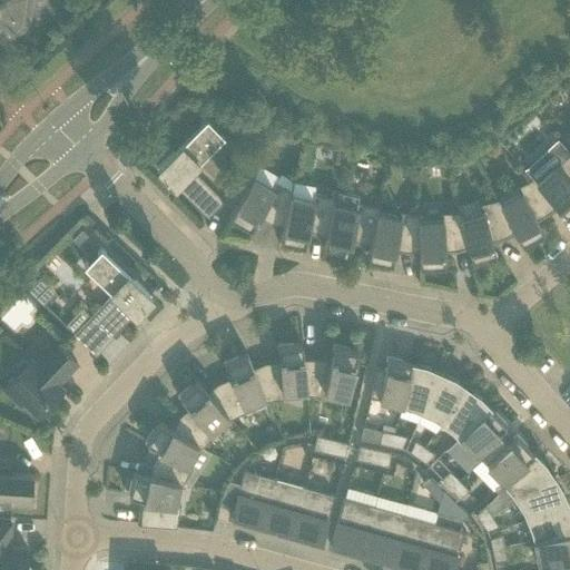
[(0,0),(0,41),(12,31),(15,35),(28,25),(31,0),(0,0)]
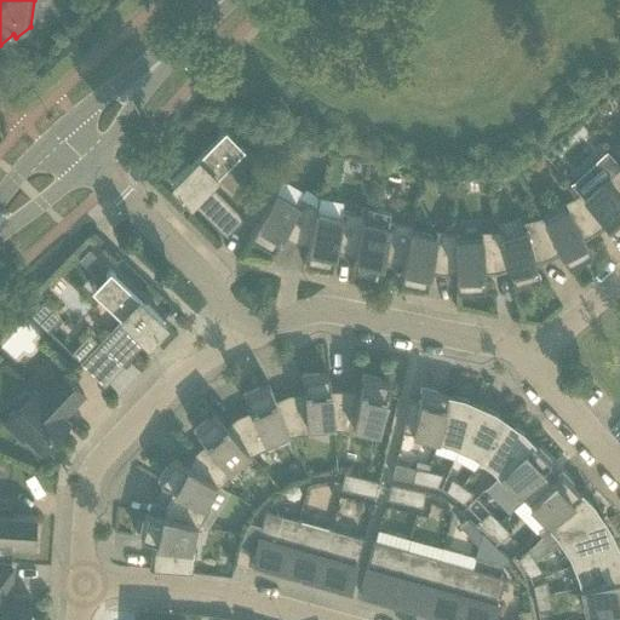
[(244,147),(241,145),(224,128),(171,182),(178,189),(178,190),(178,191),(178,193),(179,194),(181,194),(182,194),(182,193),(191,201),(208,184),(207,183),(244,147)]
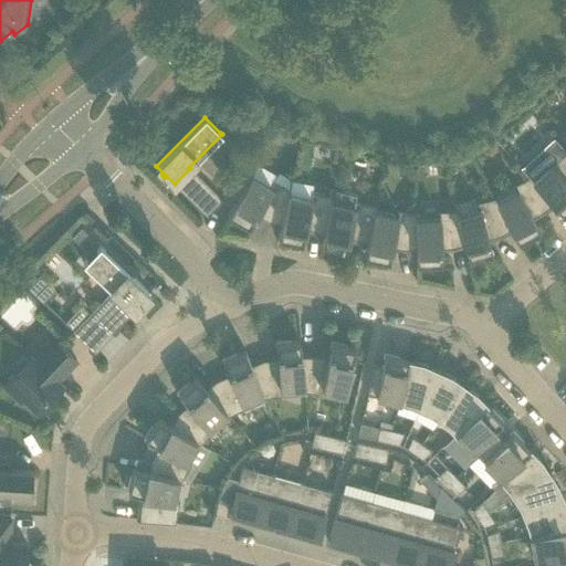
[(533,179),(532,180),(553,202),(554,205),(563,213),(565,210),(565,152),(564,150),(565,149),(561,144),(561,145),(553,137),(543,146),(544,147),(551,154),(555,159),(546,167),(533,179)]
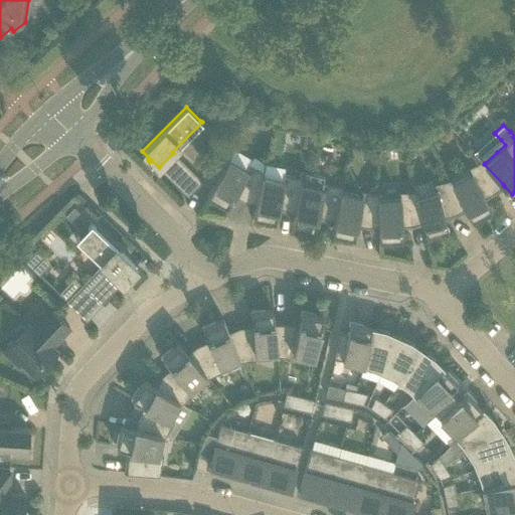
[(227,159),(231,152),(226,147),(202,172),(213,183),(227,159)]
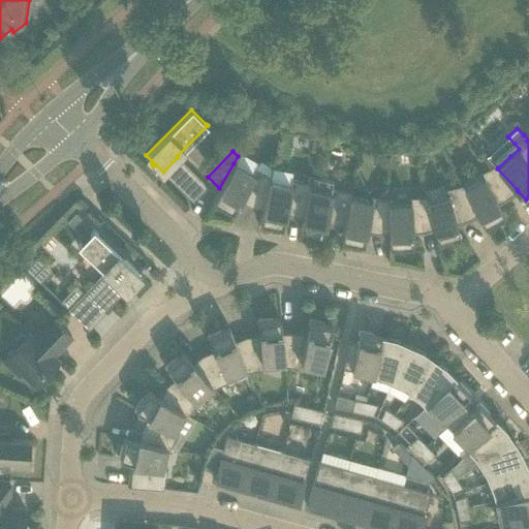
[(208,187),(180,160),(165,175),(193,201),(208,187)]
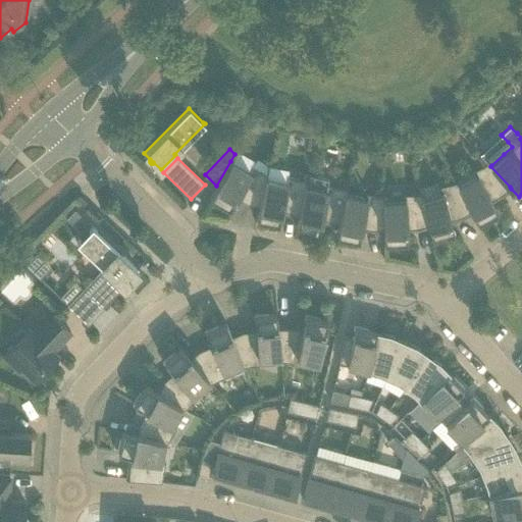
[(249,171),(230,161),(216,186),(209,198),(228,209),(236,197),(247,203),(259,206),(266,174),(252,166),(249,171)]
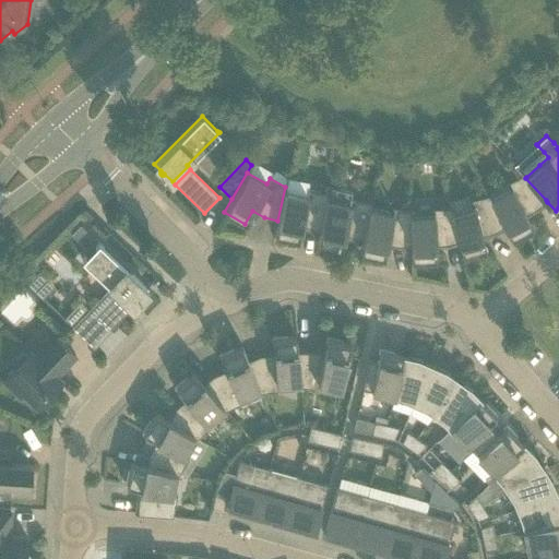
[(488,195),(504,226),(512,239),(533,227),(525,214),(536,209),(546,200),(522,175),(507,182),(510,188),(491,199),(489,194),(488,195)]
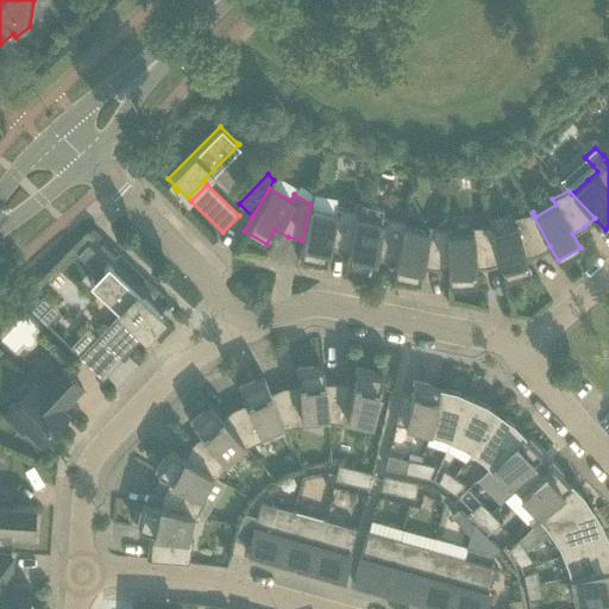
[(311,203),(302,240),(299,256),(325,262),(328,245),(349,250),(357,211),(334,206),(333,213),(311,208),(312,205),(311,203)]
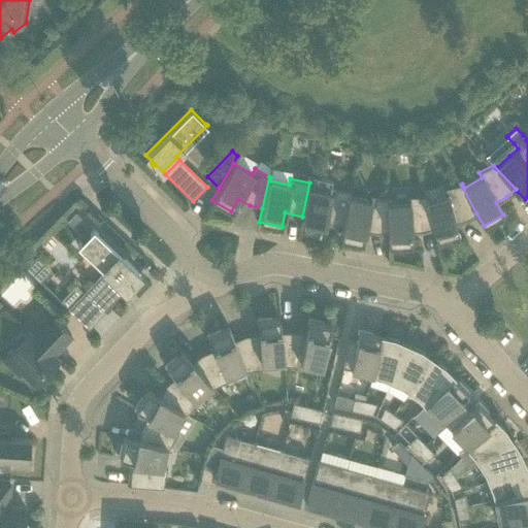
[(309,183),(302,217),(299,230),(322,235),(325,222),(342,225),(350,191),(330,187),(329,193),(309,189),(310,183),(309,183)]
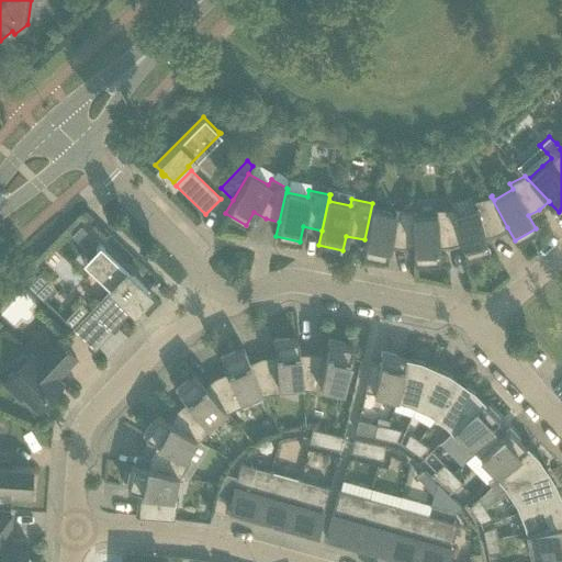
[(452,209),(461,243),(465,257),(489,250),(484,236),(497,234),(507,227),(491,197),(473,201),(475,208),(454,213),(453,209),(452,209)]
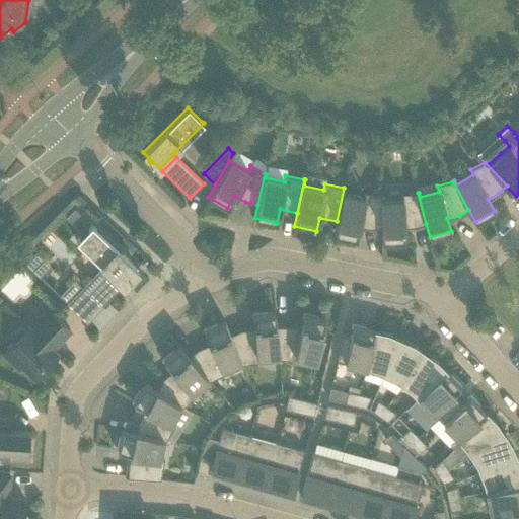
[(344,188),(337,221),(335,235),(356,239),(359,226),(370,228),(381,228),(380,196),(364,193),(363,198),(344,194),(345,189),(344,188)]
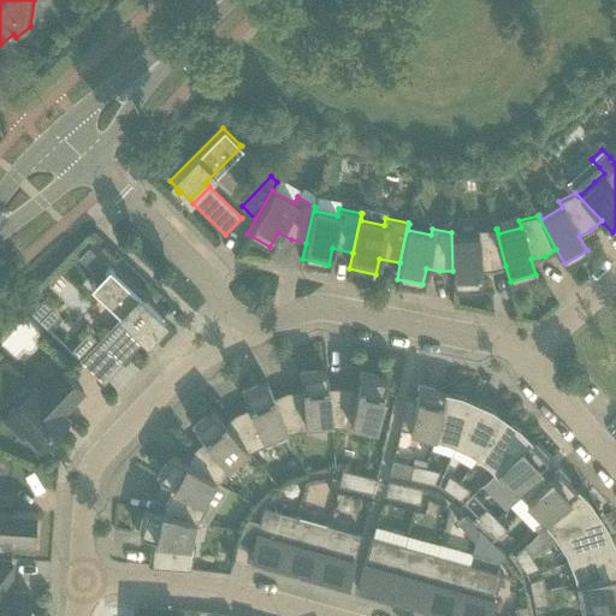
[(505,266),(496,229),(477,229),(477,236),(454,237),(452,232),(451,232),(452,271),(454,288),(479,286),(479,270),(492,270),(505,266)]
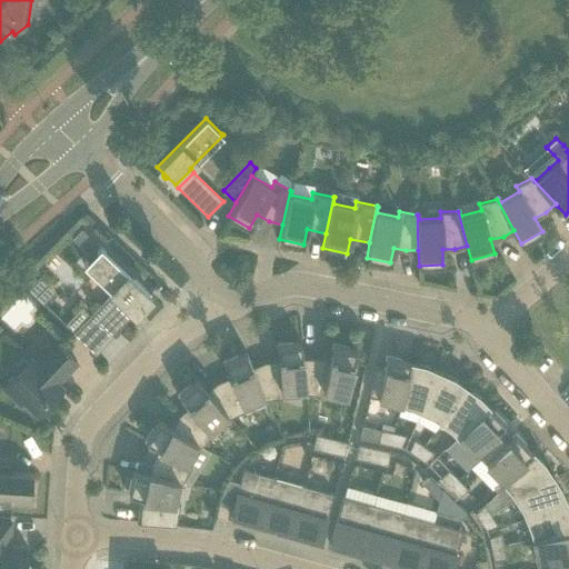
[(100,247),(85,263),(83,265),(117,297),(95,320),(111,336),(140,305),(141,306),(142,306),(143,306),(143,305),(143,303),(143,302),(143,301),(150,295),(100,247)]
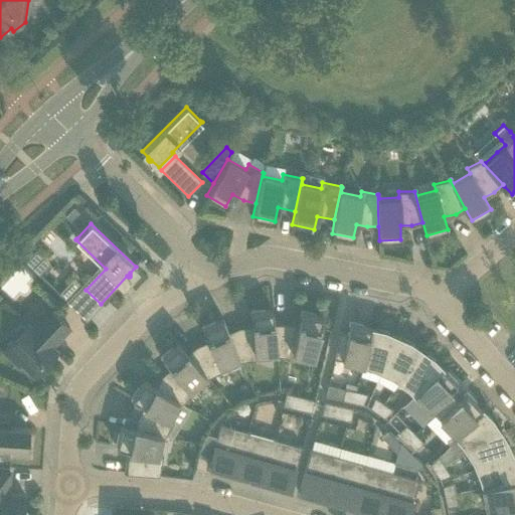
[(57,294),(65,301),(80,285),(73,278),(57,294)]
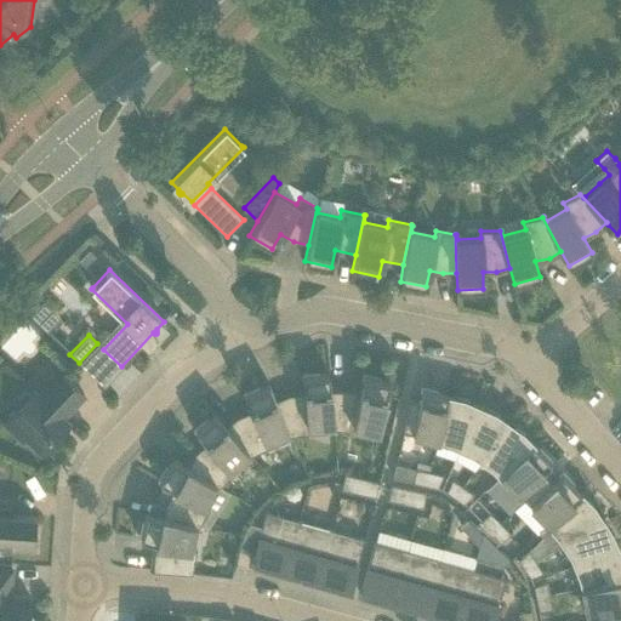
[(18,406),(3,422),(21,439),(24,437),(40,453),(68,422),(63,417),(84,396),(67,379),(57,370),(36,392),(34,389),(29,394),(23,392),(16,400),(18,406)]
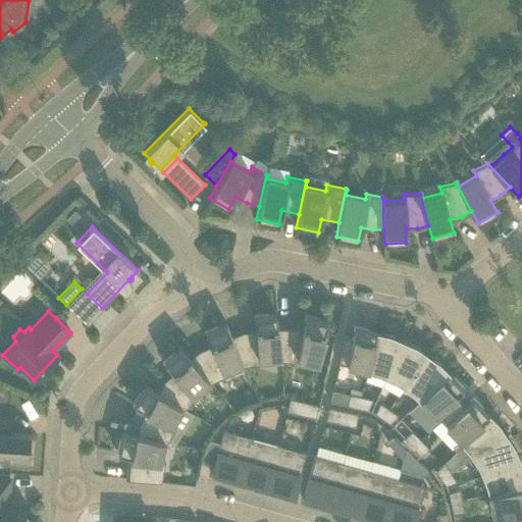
[(243,331),(231,336),(244,366),(260,364),(259,359),(279,357),(279,360),(280,360),(277,328),(276,314),(254,316),(256,330),(243,331)]
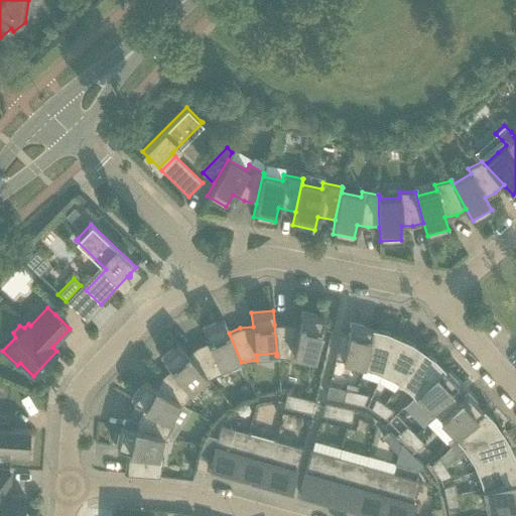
[(312,364),(319,338),(324,317),(302,312),(299,327),(287,324),(274,325),(277,356),(312,364)]
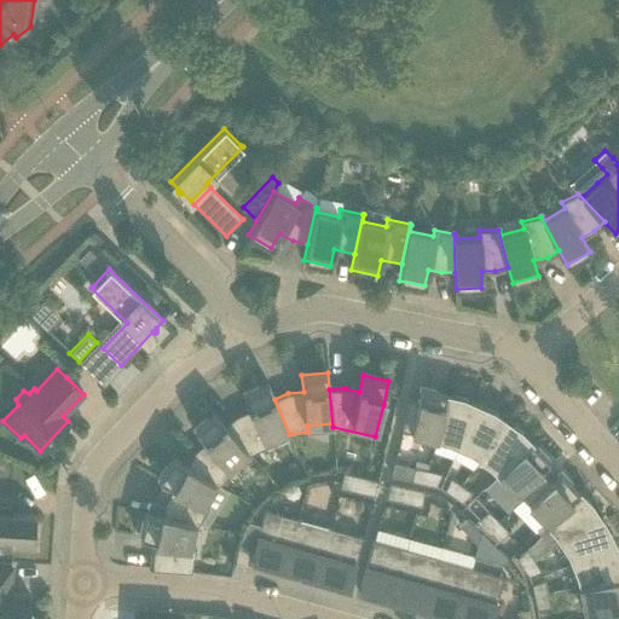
[(236,415),(225,426),(250,453),(267,446),(265,440),(287,431),(288,434),(289,434),(275,399),(267,383),(243,394),(250,410),(236,415)]
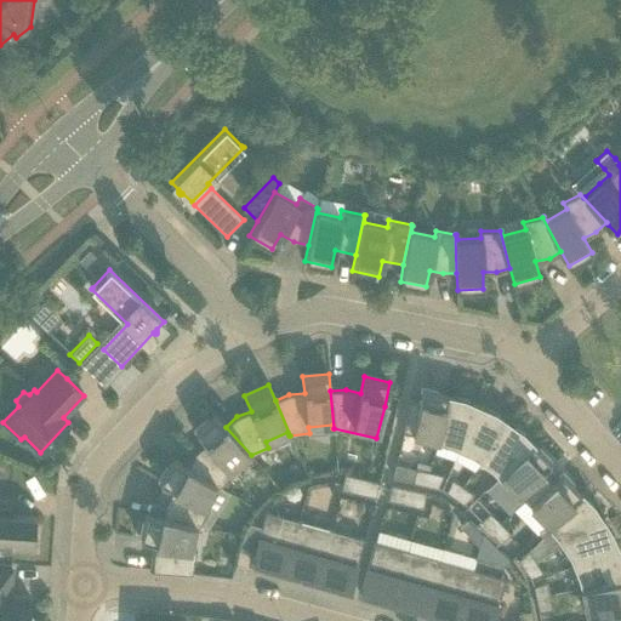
[(410,400),(405,425),(403,432),(414,434),(437,439),(448,396),(422,389),(419,403),(410,400)]
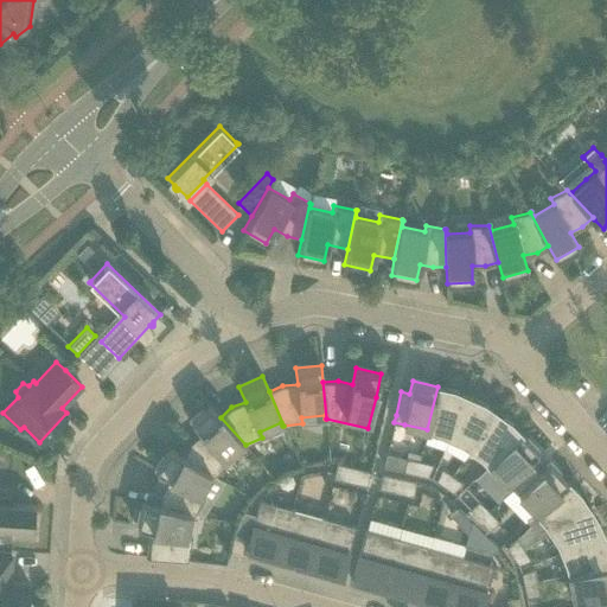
[(453,390),(438,387),(427,429),(439,433),(449,438),(468,396),(453,390)]
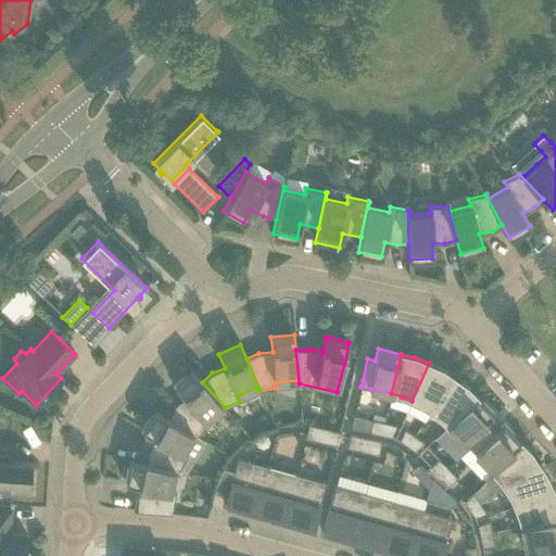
[(442,369),(429,363),(412,401),(422,405),(431,411),(454,378),(442,369)]
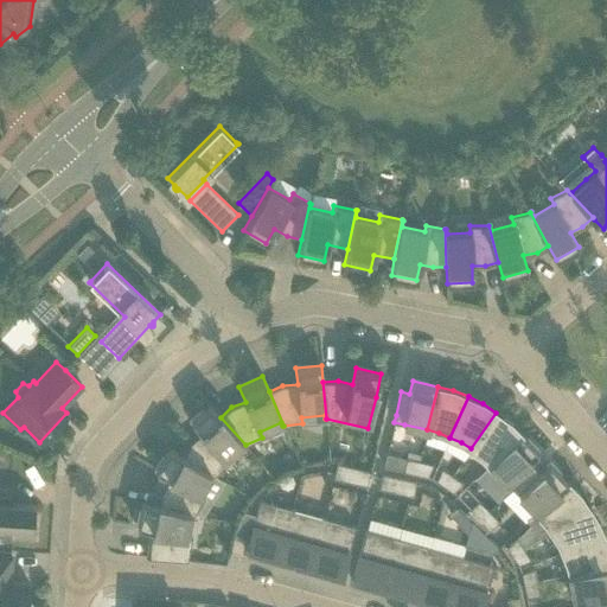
[(190,443),(183,457),(215,475),(229,464),(224,458),(241,442),(244,446),(246,445),(221,417),(210,404),(190,421),(202,434),(190,443)]
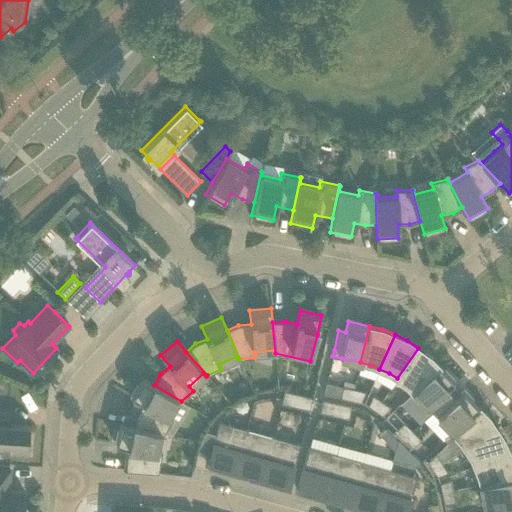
[(418,348),(397,378),(405,384),(412,391),(439,365),(429,356),(418,348)]
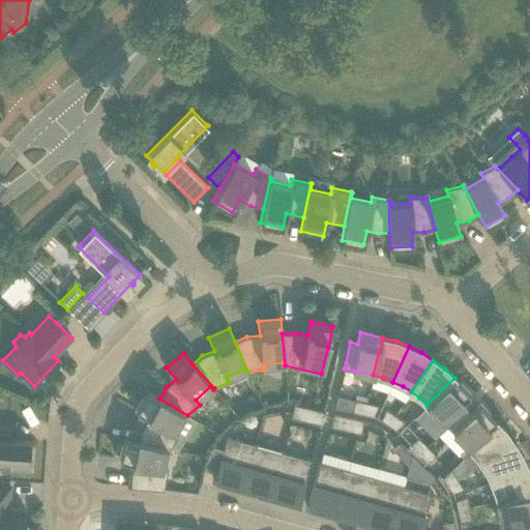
[(454,378),(427,405),(441,420),(447,427),(467,407),(462,402),(470,394),(454,378)]
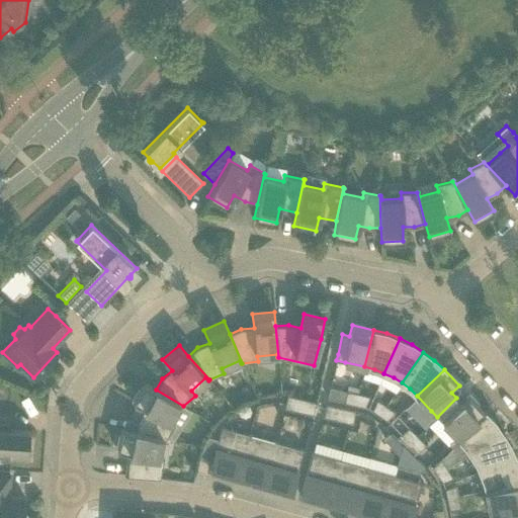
[(183,406),(156,390),(144,382),(133,401),(145,408),(138,419),(136,431),(166,438),(173,440),(176,433),(171,430),(174,425),(169,422),(179,405),(182,407),(183,406)]
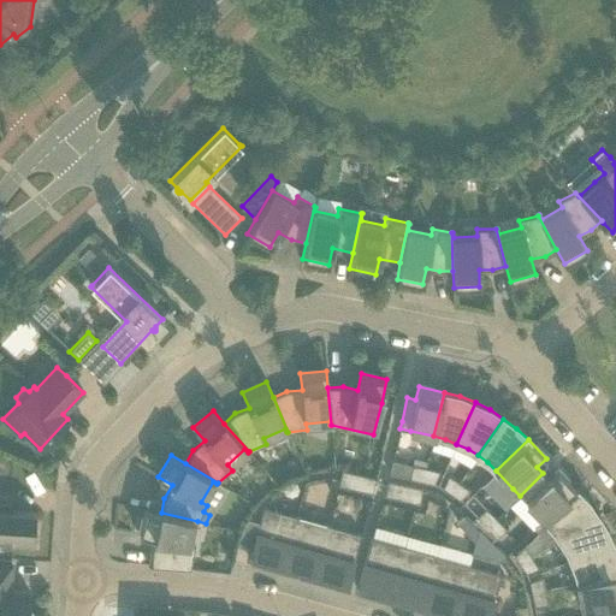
[(426,468),(412,465),(392,460),(389,474),(422,481),(426,468)]
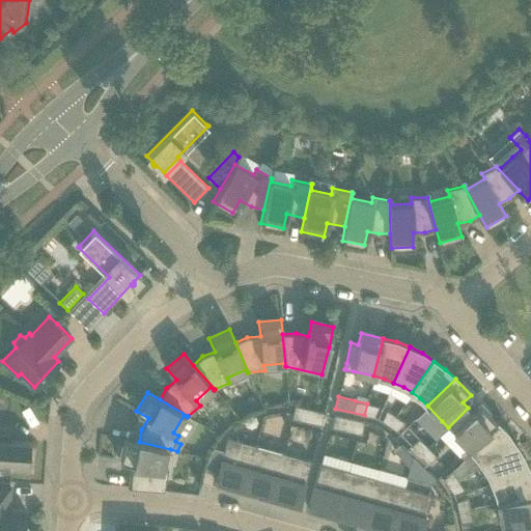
[(367,403),(364,415),(373,417),(379,406),(367,403)]
